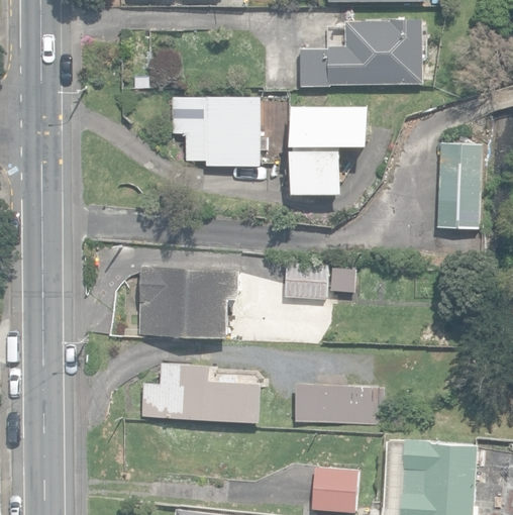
[(431,83),(434,67),(421,65),(421,21),(343,22),(344,47),(327,47),(327,50),(299,50),(300,88),(329,88),(328,86),(422,85),(422,81),(431,83)]
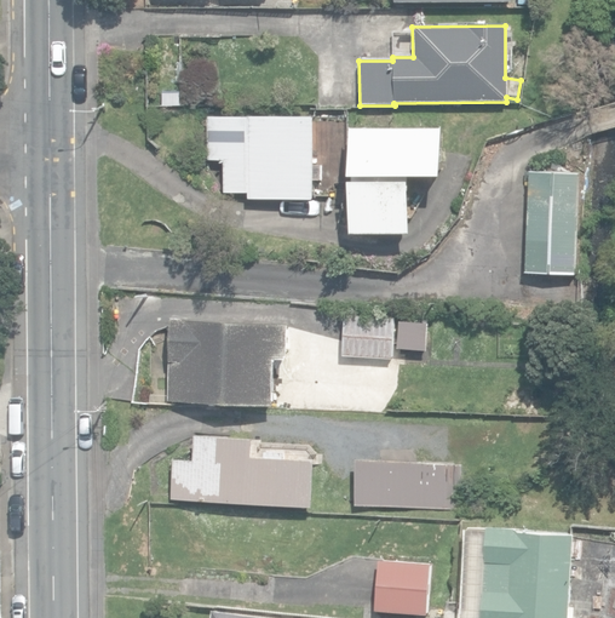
[(247,199),(310,199),(311,119),(206,118),(206,160),(222,161),(222,194),(247,194),(247,199)]
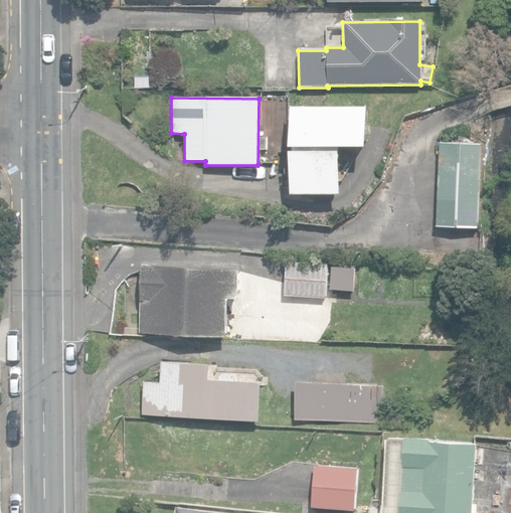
[(368,104),(290,107),(292,194),(342,192),(340,147),(369,146),(368,104)]
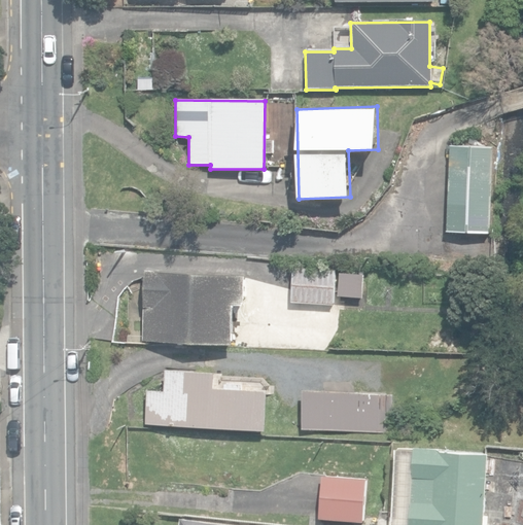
[(488,235),(490,149),(448,148),(445,233),(488,235)]
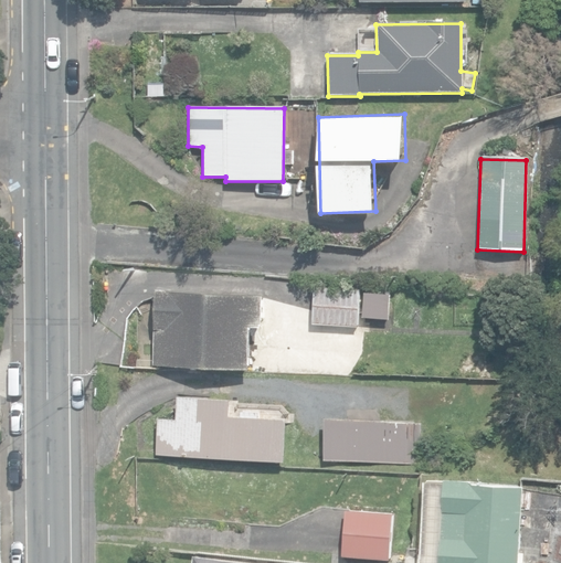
[(310,324),(355,327),(358,290),(313,287),(310,324)]
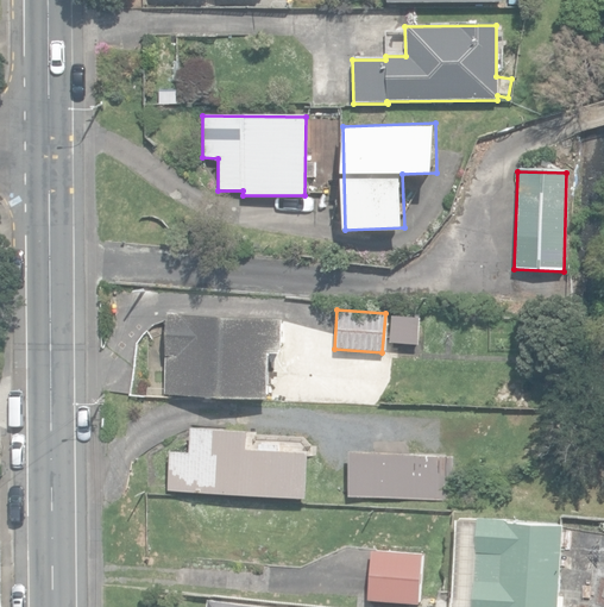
[(163,395),(268,400),(270,354),(281,354),(282,318),(167,313),(165,325),(162,332),(163,340),(165,344),(163,395)]
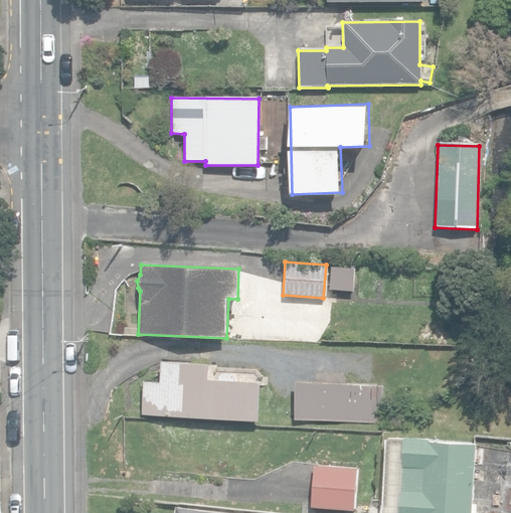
[(327,298),(351,299),(353,268),(329,267),(327,298)]
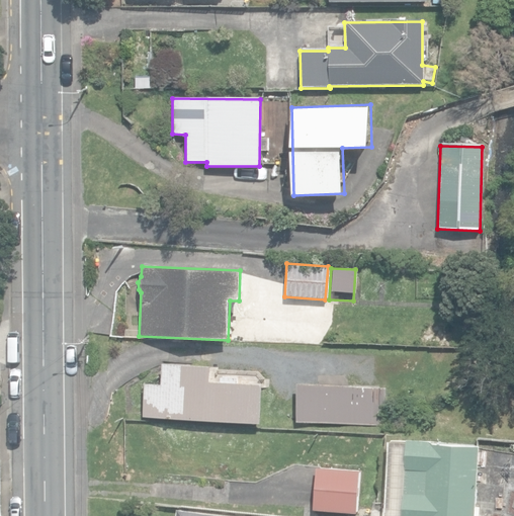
[(141,417),(259,424),(262,382),(236,380),(236,377),(221,376),(221,379),(209,378),(209,366),(161,363),(160,384),(143,383),(141,417)]
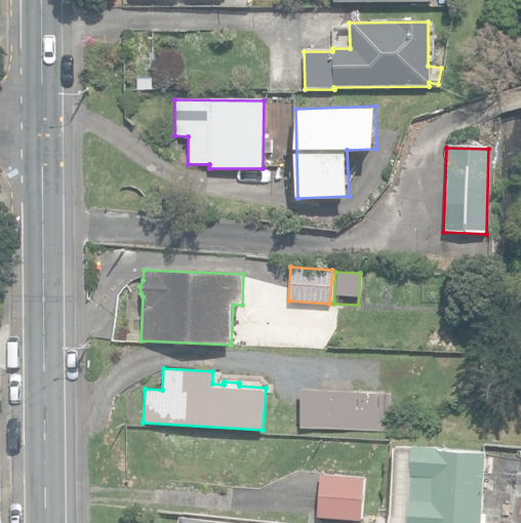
[(299,429),(389,432),(389,415),(403,415),(403,402),(390,402),(390,394),(302,391),(299,429)]
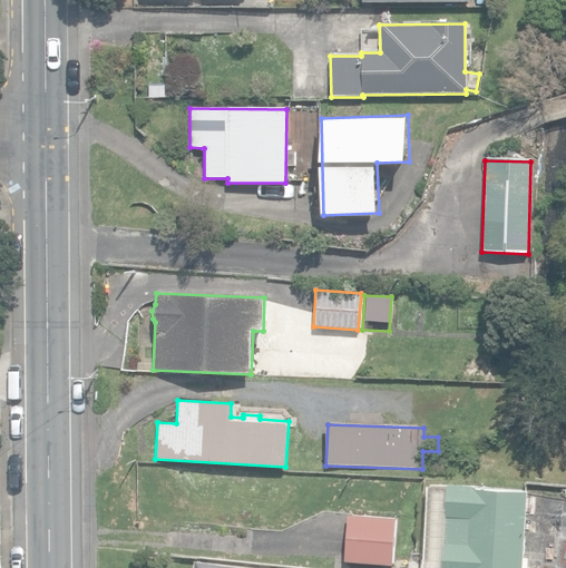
[(521,567),(526,490),(446,485),(441,567),(521,567)]
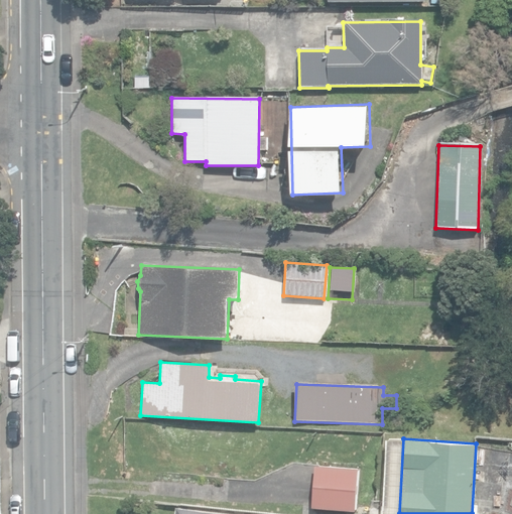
[(310,508),(354,512),(358,471),(314,467),(310,508)]
